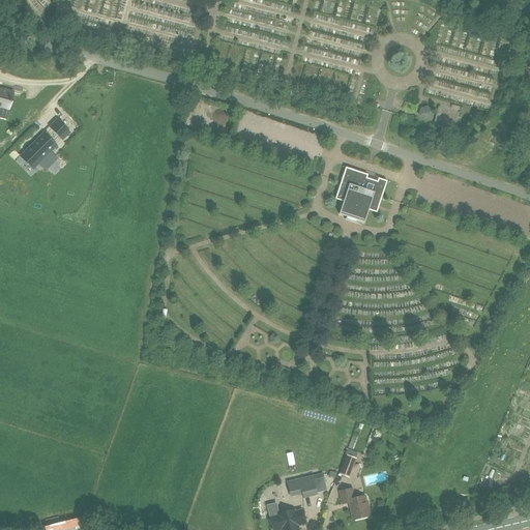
[(0,107),(9,110),(11,102),(12,102),(12,100),(11,99),(13,92),(1,89),(1,88),(0,89),(0,88),(0,107)]
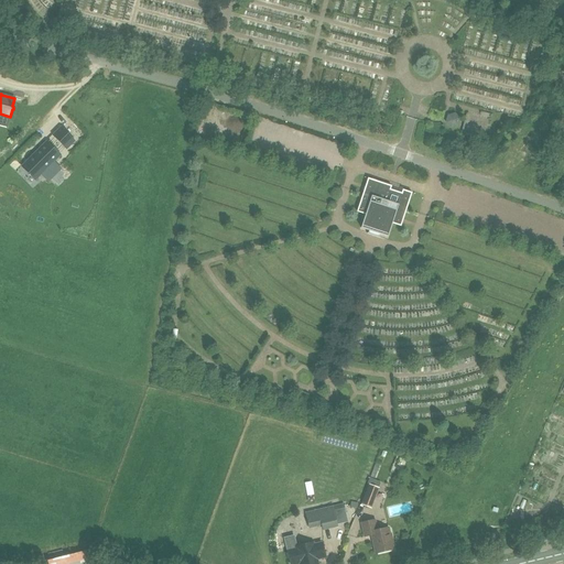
[(454,114),(447,116),(445,122),(451,129),(459,126),(461,118),(454,114)]
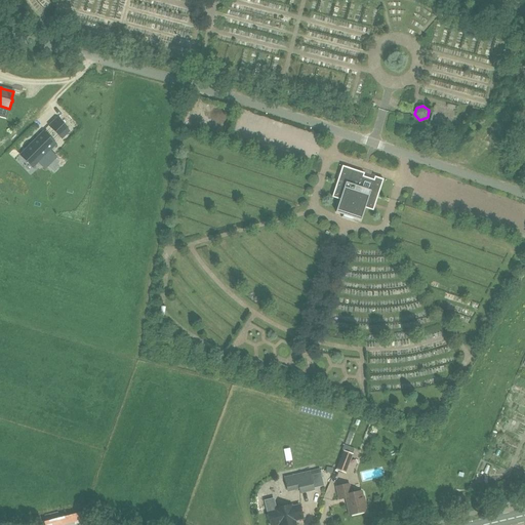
[(57,119),(50,126),(62,138),(69,131),(57,119)]
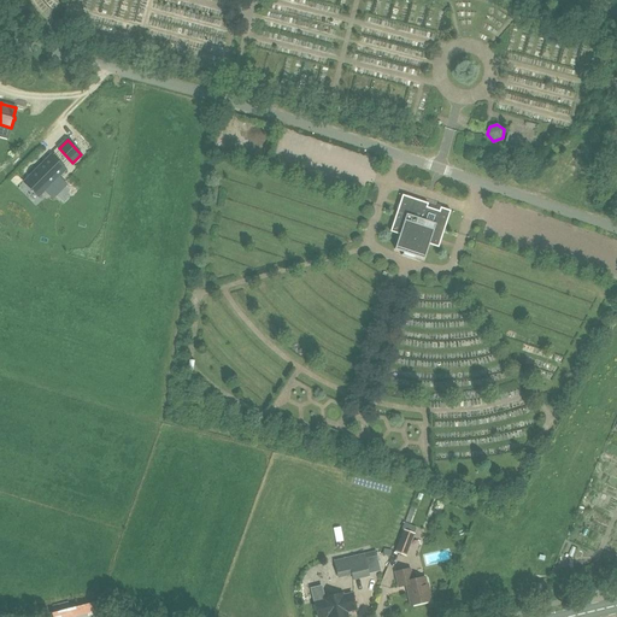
[(52,156),(29,177),(43,192),(65,169),(52,156)]
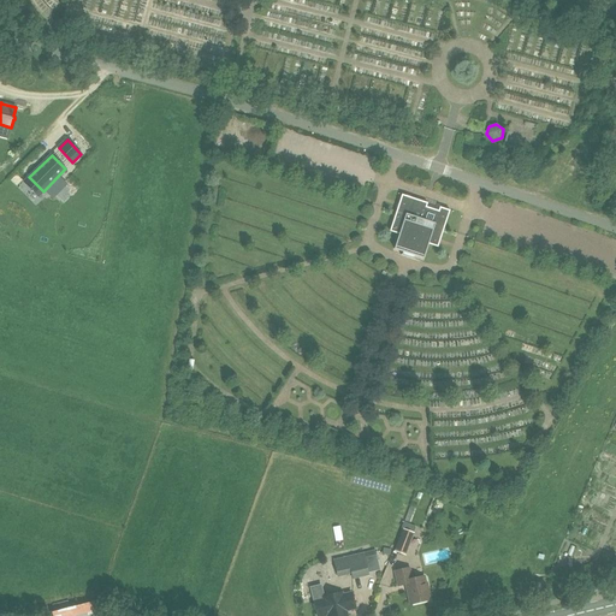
[(414,259),(415,256),(424,259),(428,244),(438,247),(450,211),(440,207),(438,212),(426,207),(427,203),(402,195),(390,231),(400,235),(395,249),(403,252),(402,255),(401,254),(401,255),(415,260),(415,259),(414,259)]
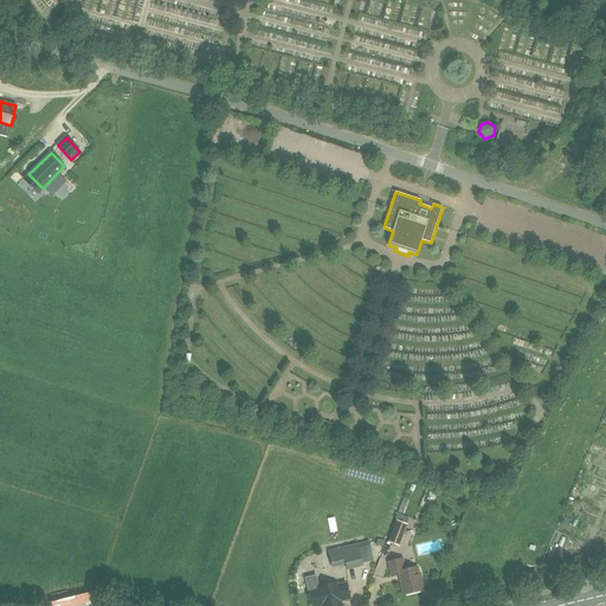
[(388,543),(399,547),(407,524),(397,521),(388,543)]
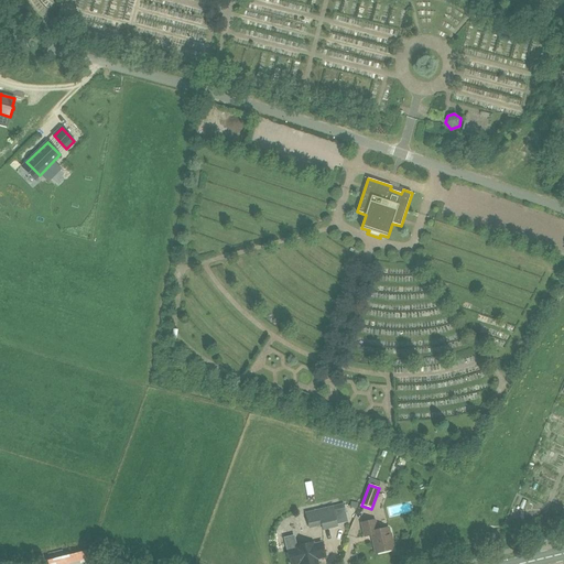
[(344,506),(333,509),(336,523),(347,521),(344,506)]
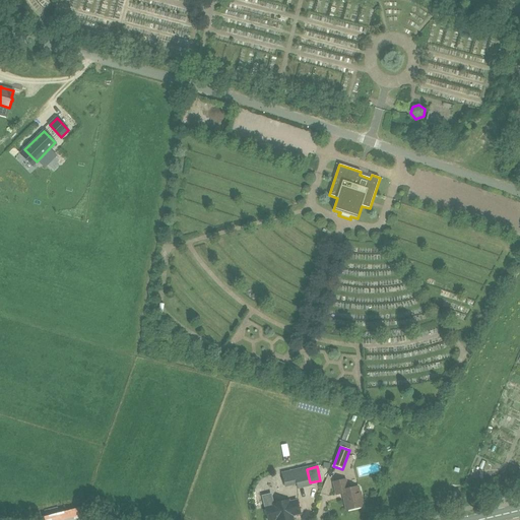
[(307,467),(281,473),(284,486),(297,483),(298,489),(311,485),(310,482),(307,469),(307,467)]
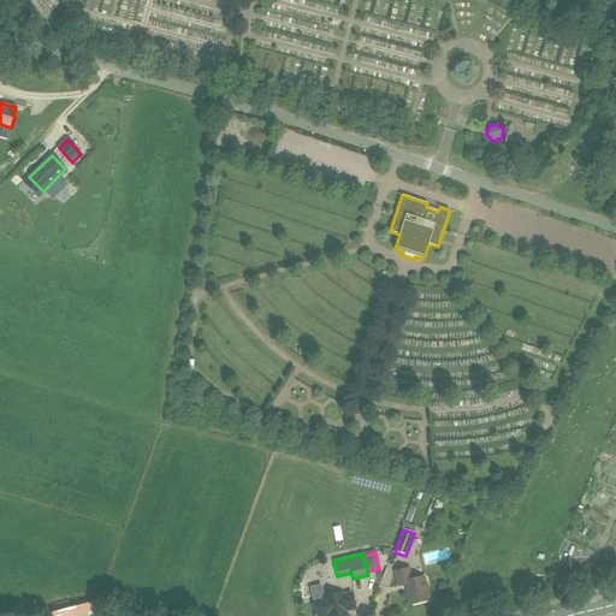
[(428,600),(427,594),(428,591),(427,585),(425,584),(424,576),(415,579),(412,578),(409,568),(395,572),(398,586),(407,585),(412,604),(428,600)]
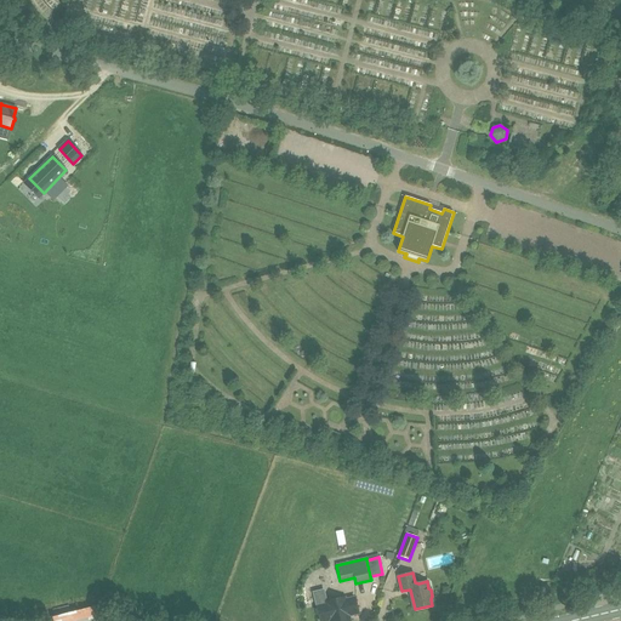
[(325,603),(328,602),(325,588),(313,591),(317,608),(326,605),(325,603)]
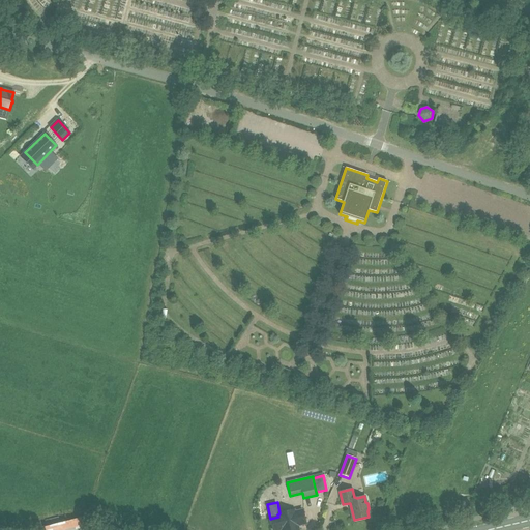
[(280,513),(277,514),(278,517),(270,519),(272,529),(278,529),(282,529),(281,529),(298,529),(297,526),(305,524),(302,510),(294,512),(294,510),(280,513)]
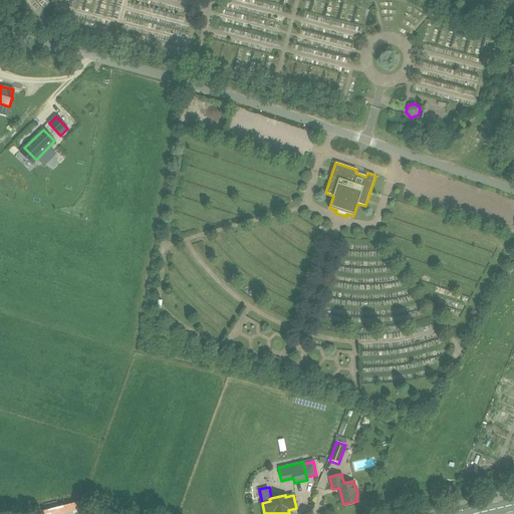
[(89,513),(86,500),(44,509),(45,513),(89,513)]
